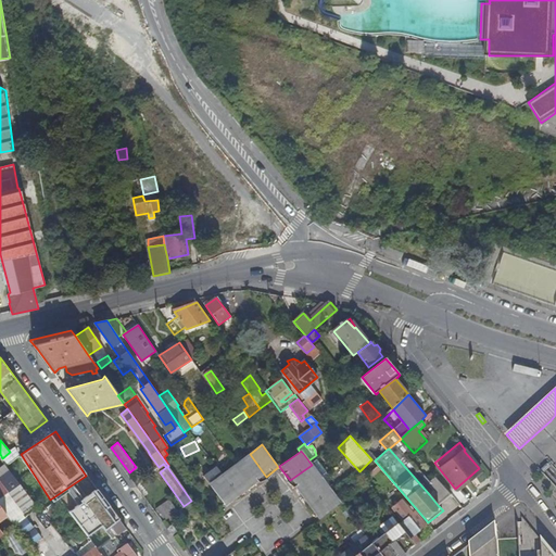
[(253,485),(266,477),(250,454),(237,463),(253,485)]
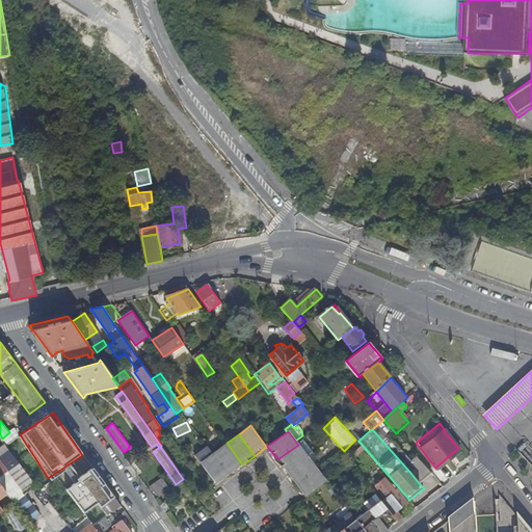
[(0,460),(8,472),(20,463),(7,447),(0,437),(0,460)]
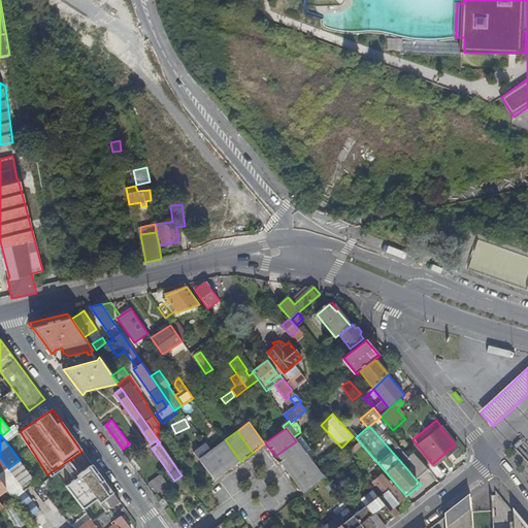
[(303,436),(296,441),(306,454),(312,449),(303,436)]
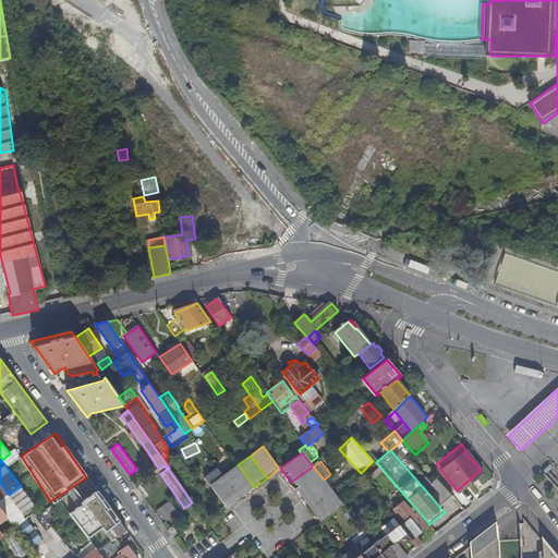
[(238,464),(225,475),(241,497),(254,487),(238,464)]
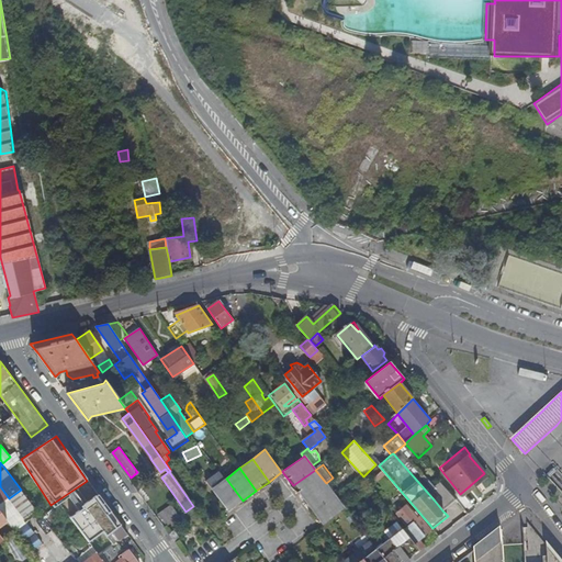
[(326,483),(315,470),(293,485),(303,499),(326,483)]
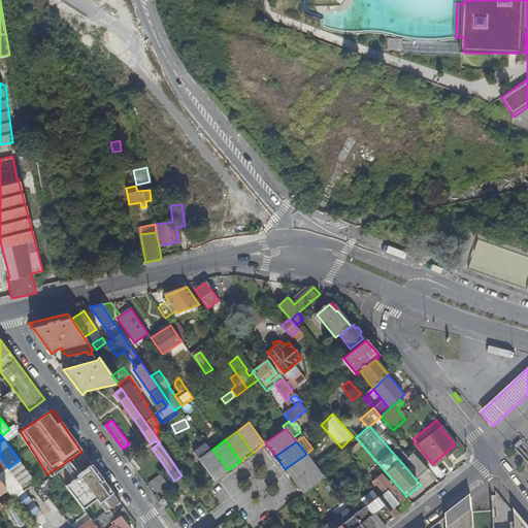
[(215,481),(228,470),(212,450),(199,459),(215,481)]
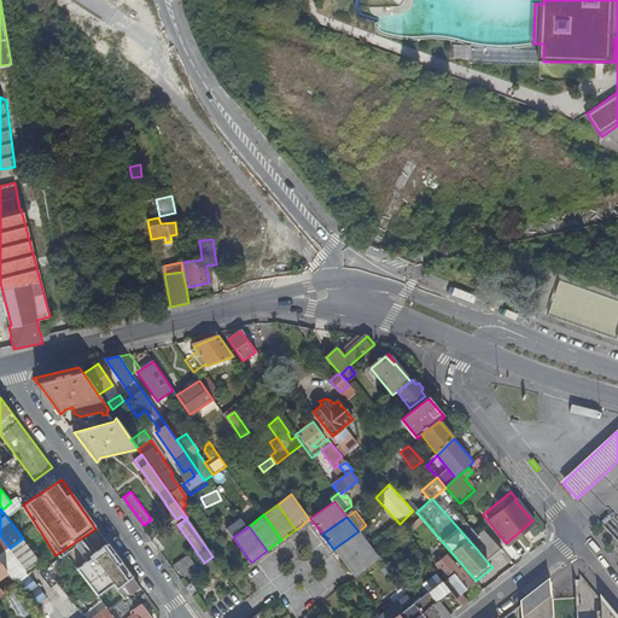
[(368,544),(359,531),(333,549),(343,564),(368,544)]
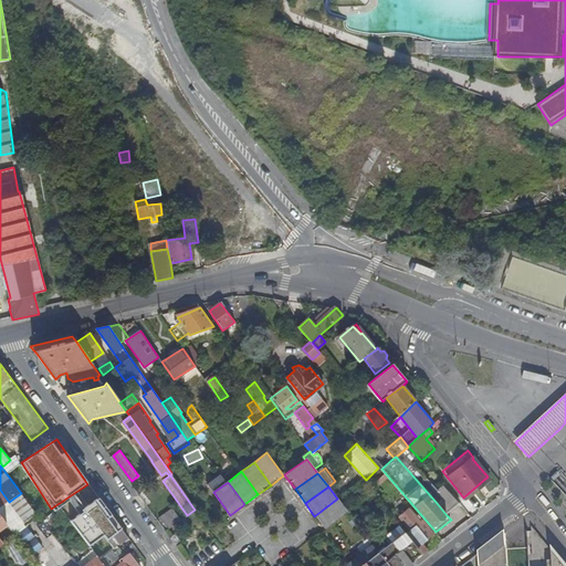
[(25,524),(38,515),(21,493),(9,502),(25,524)]
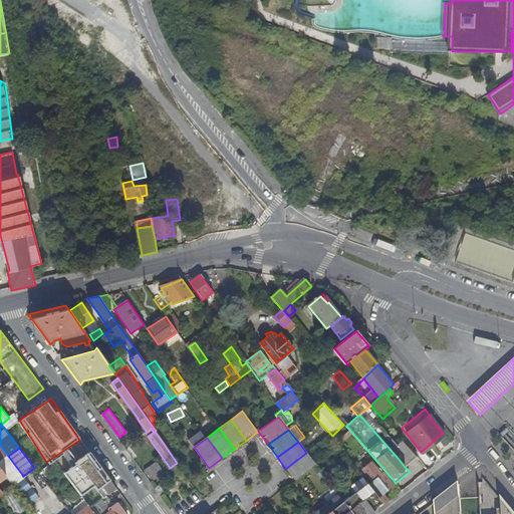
[(316,465),(306,453),(285,469),(294,481),(316,465)]
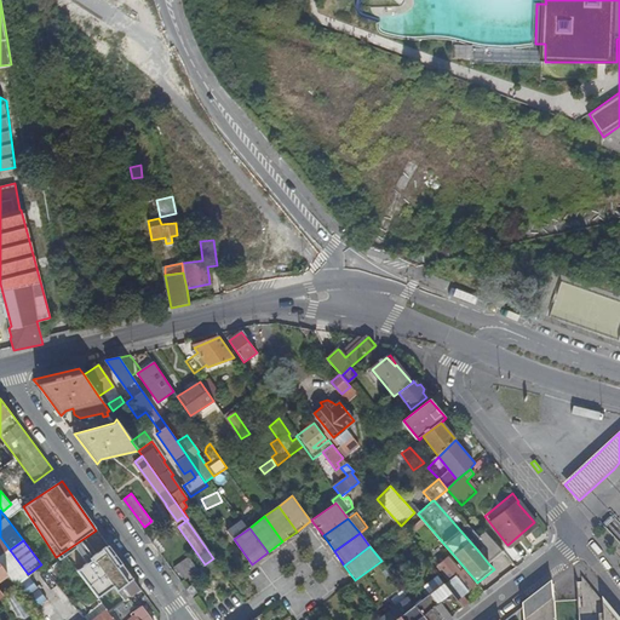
[(16,586),(29,575),(28,574),(10,550),(0,556),(0,564),(7,575),(16,586)]
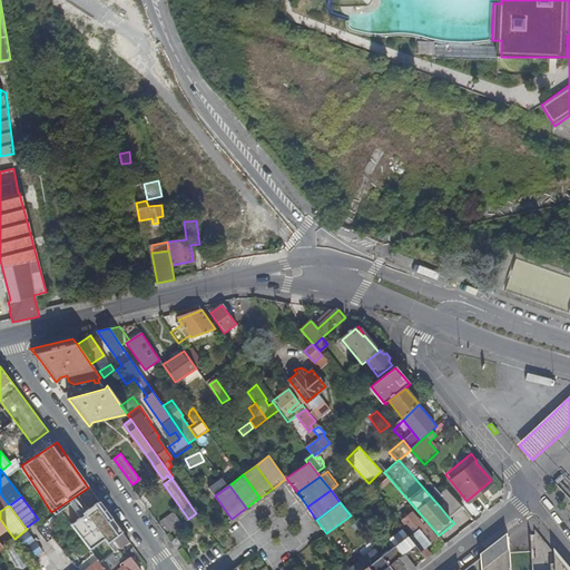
[(174,511),(160,520),(169,533),(184,523),(174,511)]
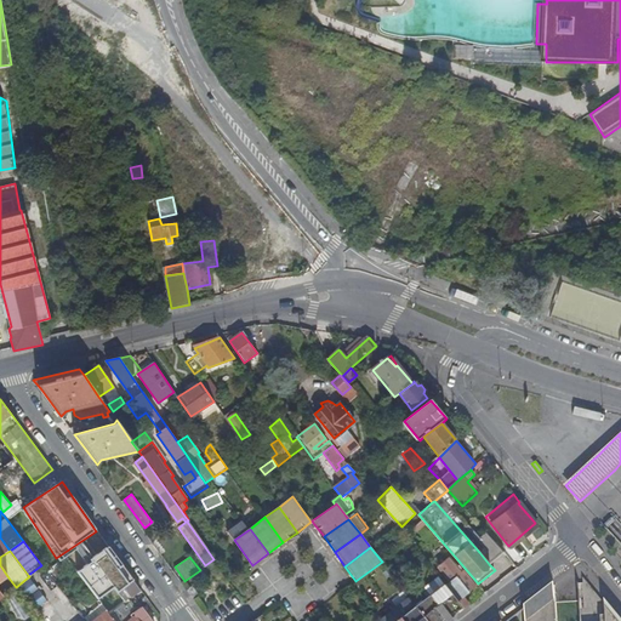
[(451,588),(450,591),(465,609),(471,604),(463,596),(473,588),(451,562),(442,569),(453,582),(449,586),(451,588)]
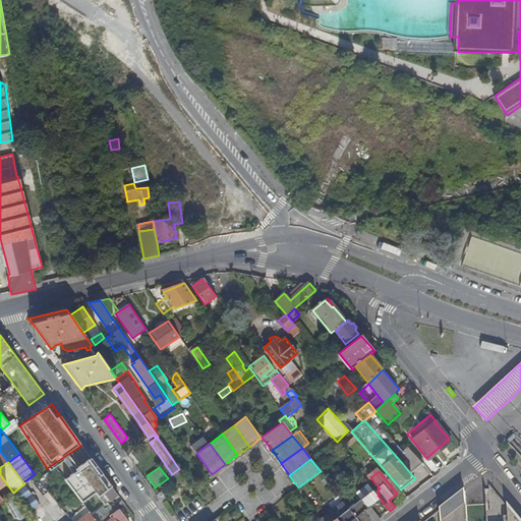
[(145,476),(154,488),(155,487),(147,475),(145,476)]
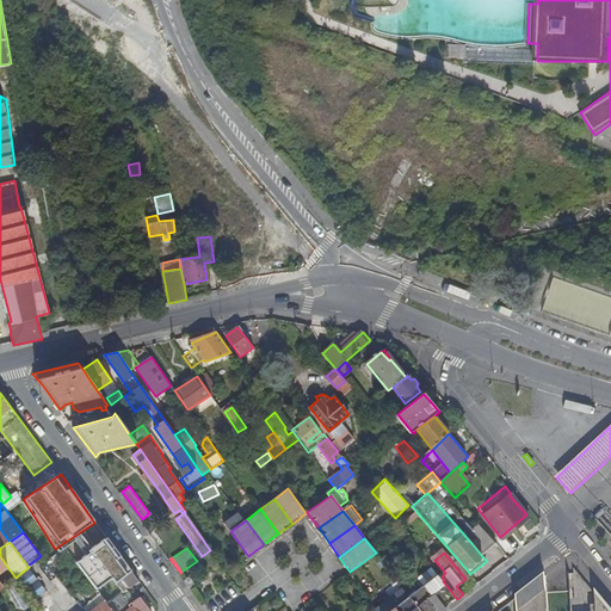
[(437,573),(429,563),(415,574),(423,584),(437,573)]
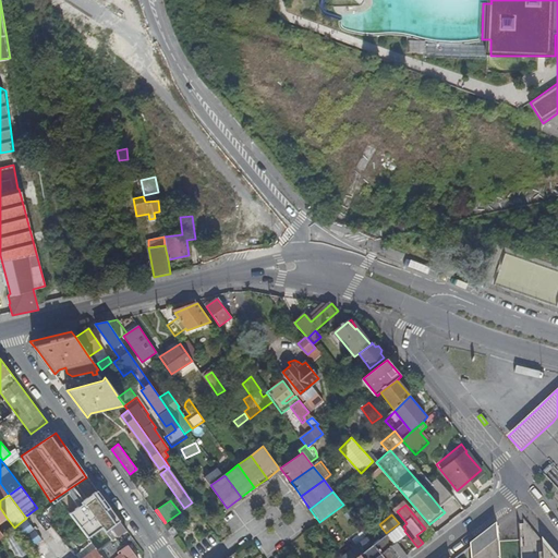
[(24,538),(34,530),(26,521),(17,529),(24,538)]
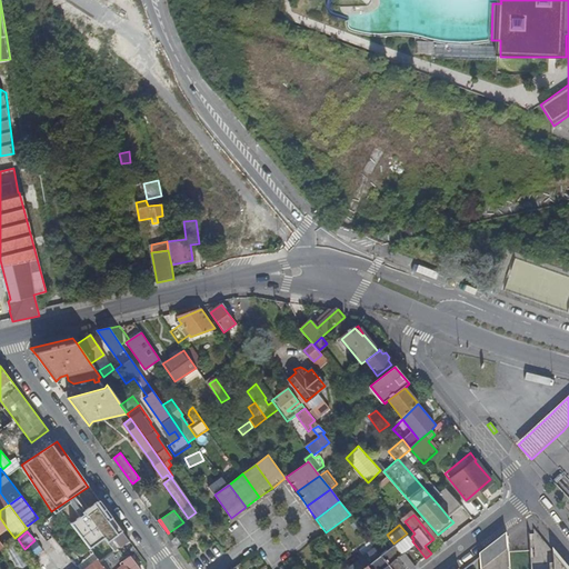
[(120,542),(128,537),(123,531),(119,535),(108,542),(115,551),(116,552),(118,550),(123,546),(120,542)]
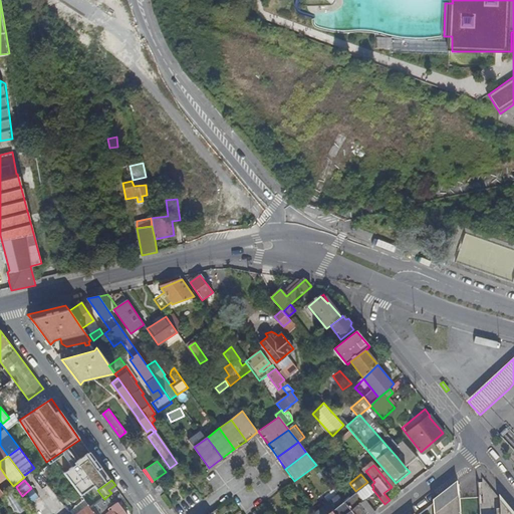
[(367,482),(355,491),(372,513),(384,504),(372,489),(367,482)]
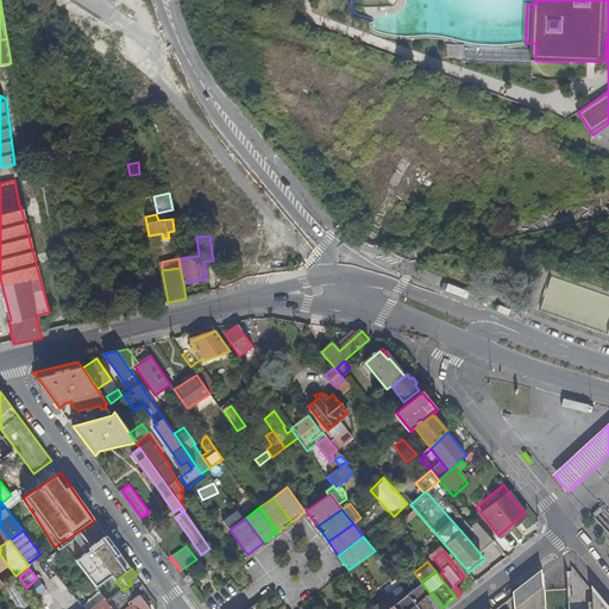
[(189,575),(184,578),(188,584),(190,588),(195,584),(189,575)]
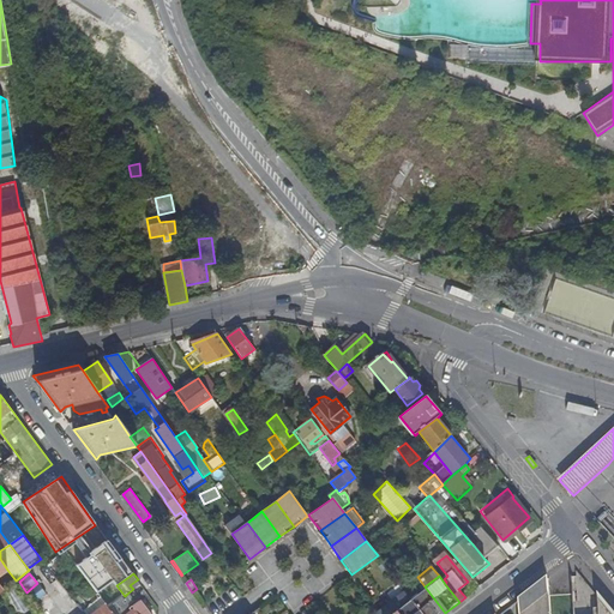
[(521,600),(522,613),(549,613),(548,579),(522,600),(521,600)]
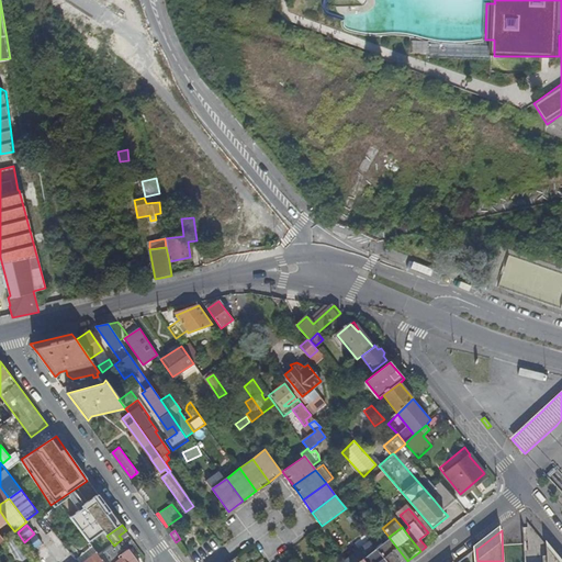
[(42,544),(35,535),(25,542),(32,552),(42,544)]
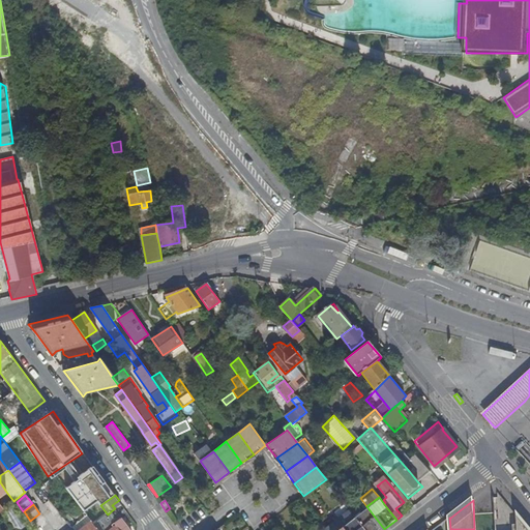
[(366,506),(354,516),(364,529),(382,529),(384,529),(366,506)]
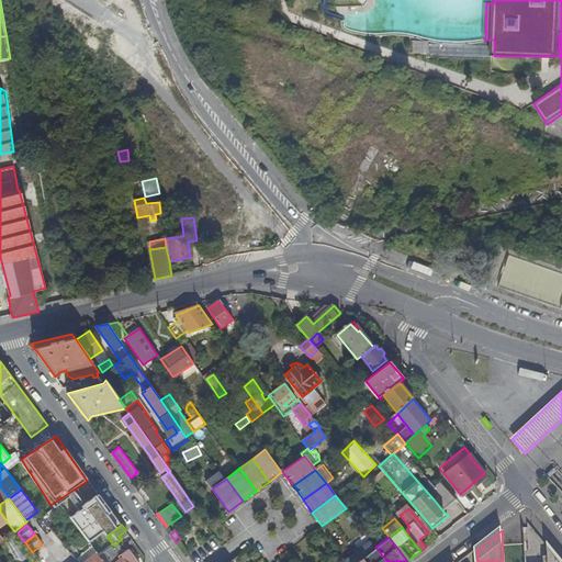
[(4,546),(13,559),(23,553),(14,539),(4,546)]
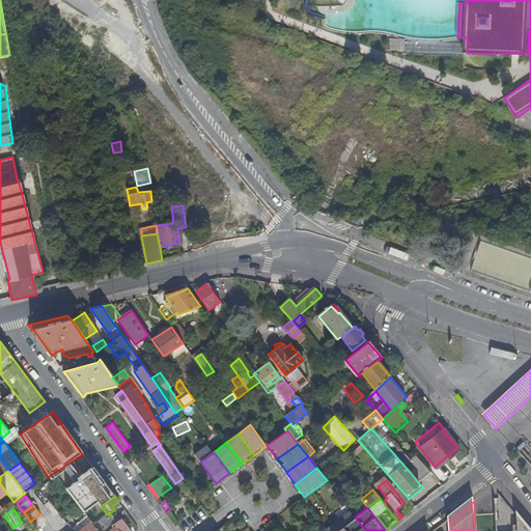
[(101,520),(93,525),(99,530),(103,530),(116,521),(120,518),(115,509),(110,513),(108,515),(107,514),(101,520)]
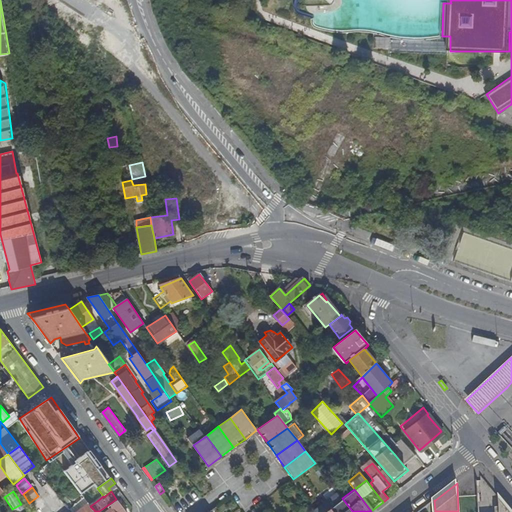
[(36,511),(39,511),(47,507),(40,498),(31,505),(36,511)]
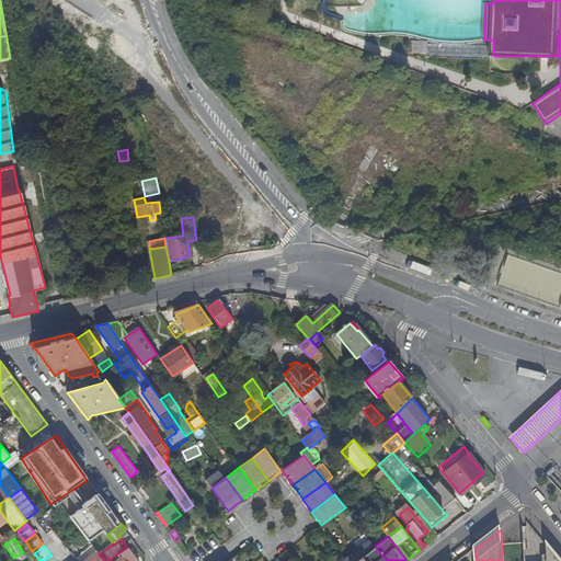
[(386,560),(375,546),(362,557),(365,560),(386,560)]
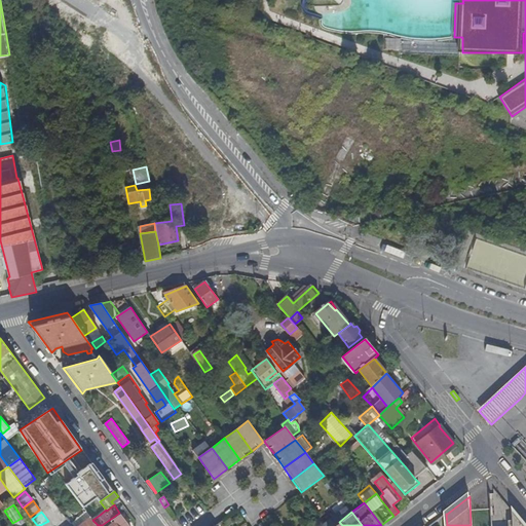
[(524,525),(513,513),(514,515),(514,525),(524,525)]
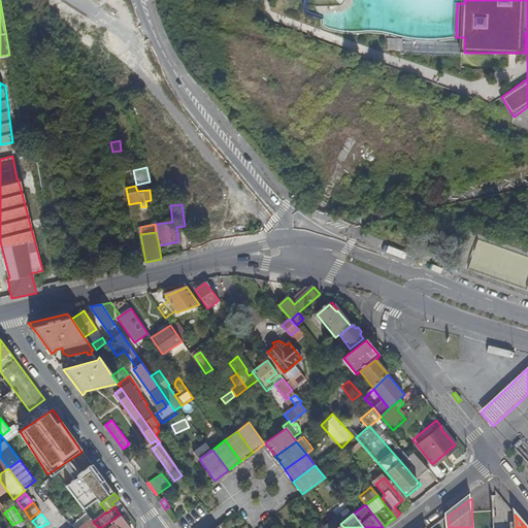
[(449,527),(448,516),(432,527),(449,527)]
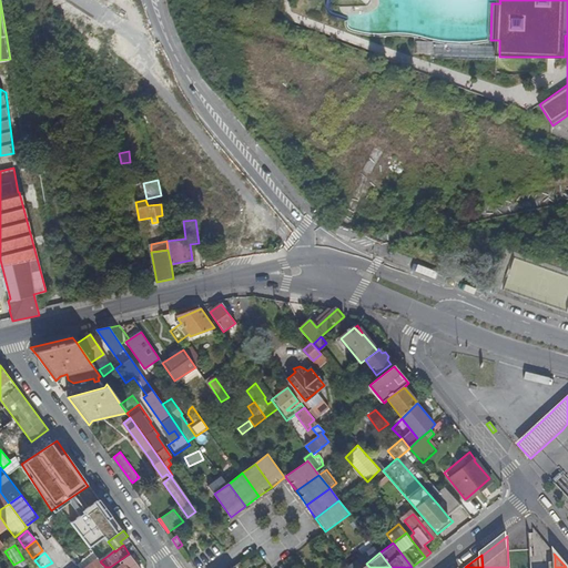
[(105,567),(100,561),(98,558),(84,567),(105,567)]
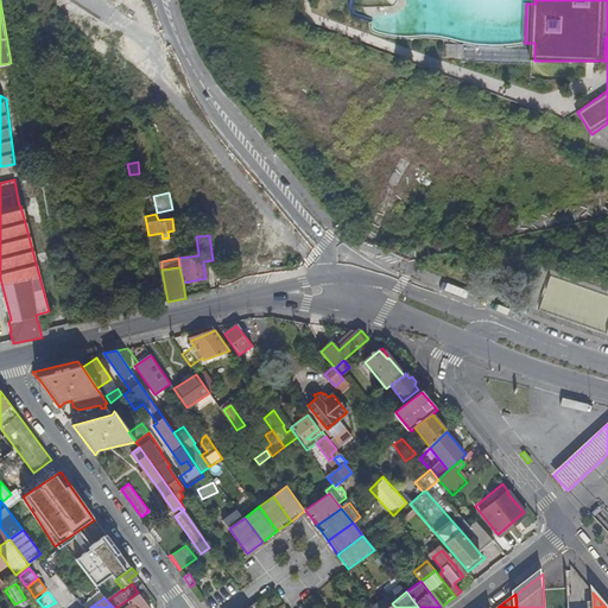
[(147,607),(140,597),(133,603),(137,607),(147,607)]
